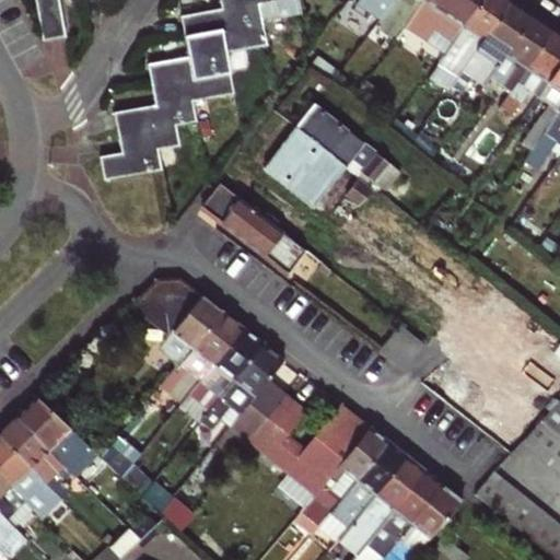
[(35,0),(44,48),(46,48),(68,43),(60,3),(77,0),(35,0)]
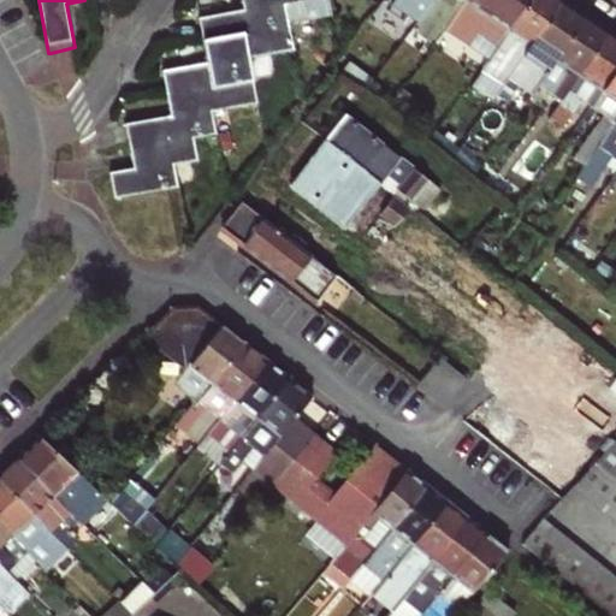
[(119,202),(184,190),(181,172),(205,166),(201,142),(226,136),(223,118),(268,110),(259,61),(297,53),(289,10),(332,0),(244,0),(248,13),(203,23),(212,66),(167,76),(176,118),(128,128),(137,173),(116,178),(119,202)]
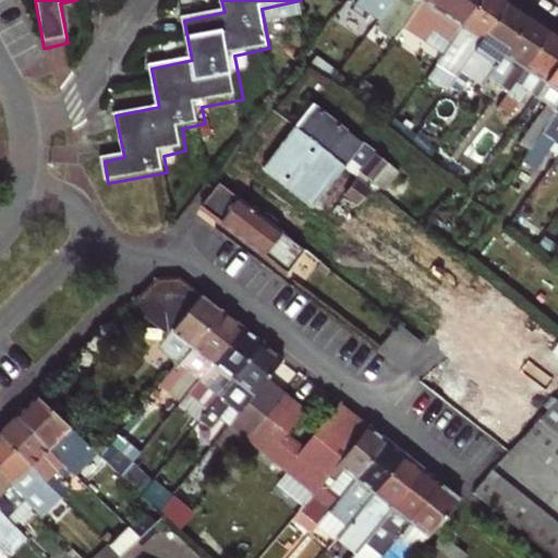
[(378,0),(370,12),(378,19),(385,11),(392,0),(378,0)]
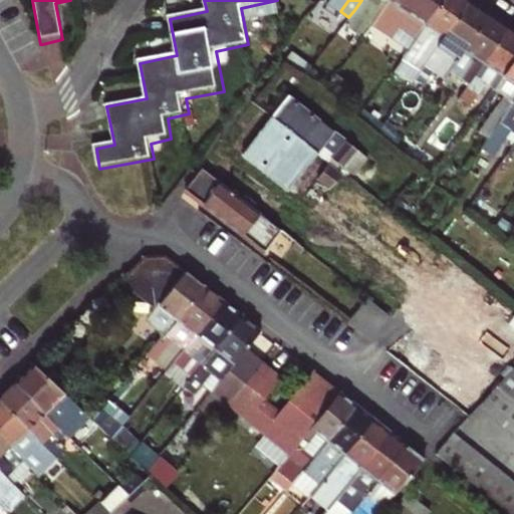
[(367,0),(361,0),(354,10),(361,16),(371,3),(367,0)]
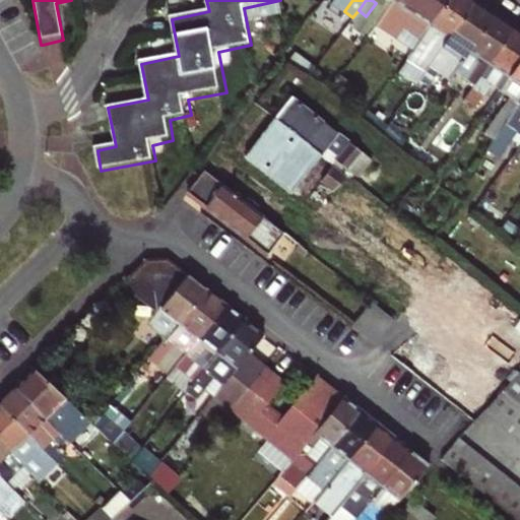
[(393,0),(382,0),(370,17),(377,23),(380,18),(393,0)]
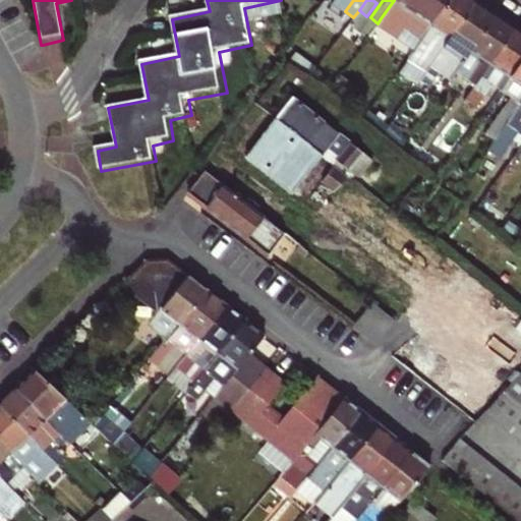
[(406,22),(422,0),(394,0),(381,18),(399,32),(406,22)]
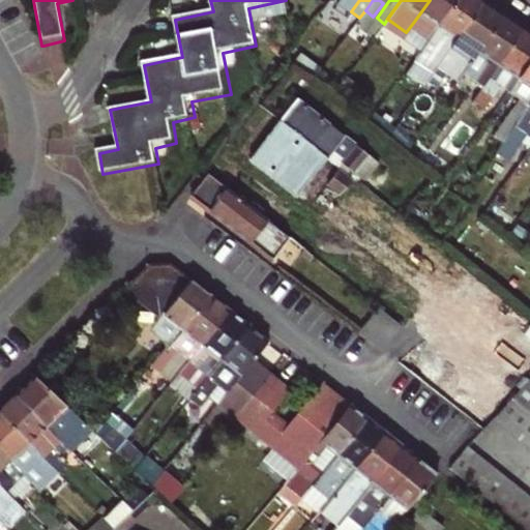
[(430,0),(413,23),(432,37),(460,0),(430,0)]
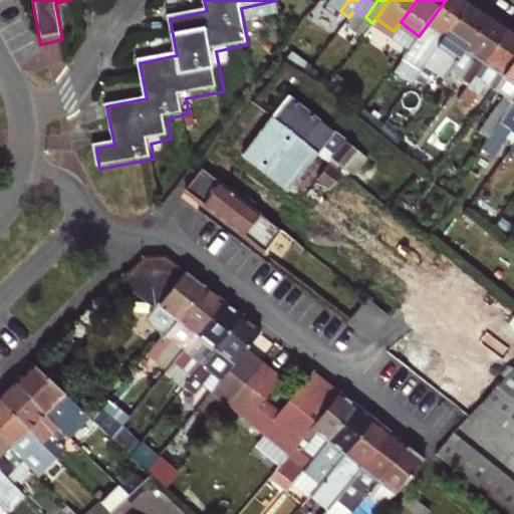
[(468,0),(446,0),(419,36),(431,46),(419,61),(426,66),(432,59),(438,50),(474,3),(468,0)]
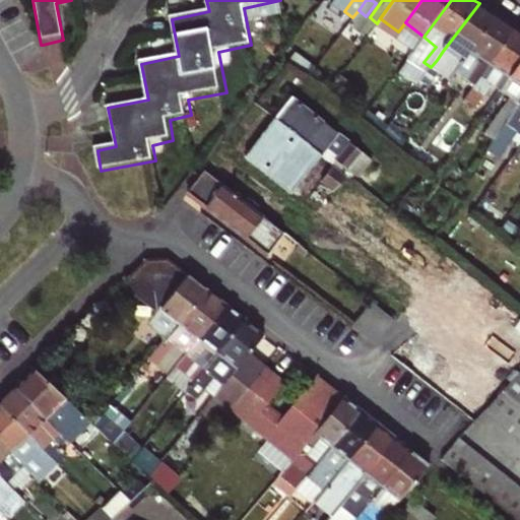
[(497,14),(479,3),(443,51),(437,60),(431,67),(417,84),(427,90),(445,66),(453,72),(456,68),(459,63),(497,14)]
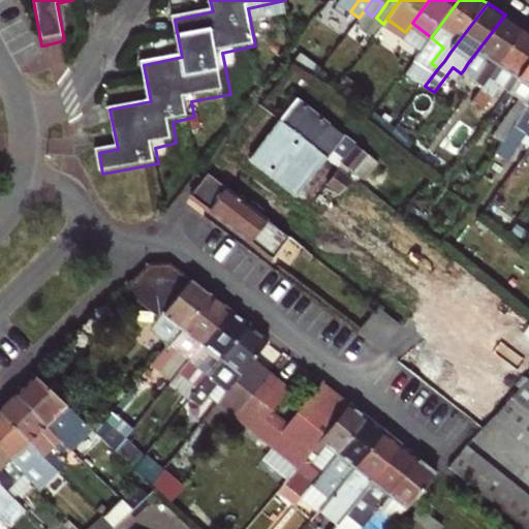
[(475,85),(480,89),(526,28),(505,14),(467,64),(464,69),(478,81),(475,85)]
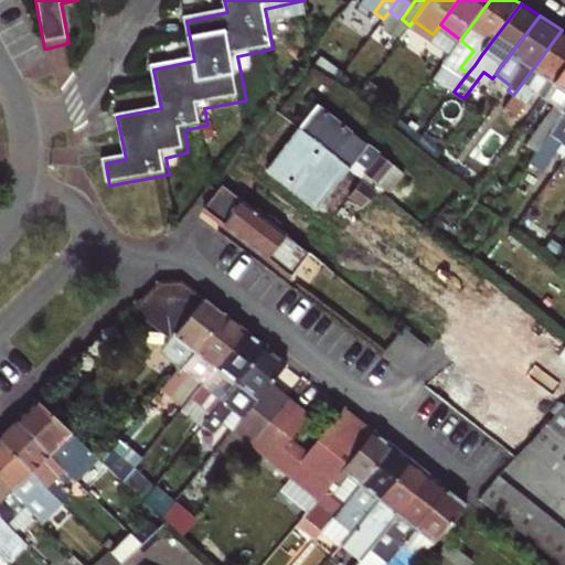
[(555,82),(564,68),(564,32),(562,30),(513,95),(505,104),(512,108),(532,83),(542,91),(551,78),(555,82)]
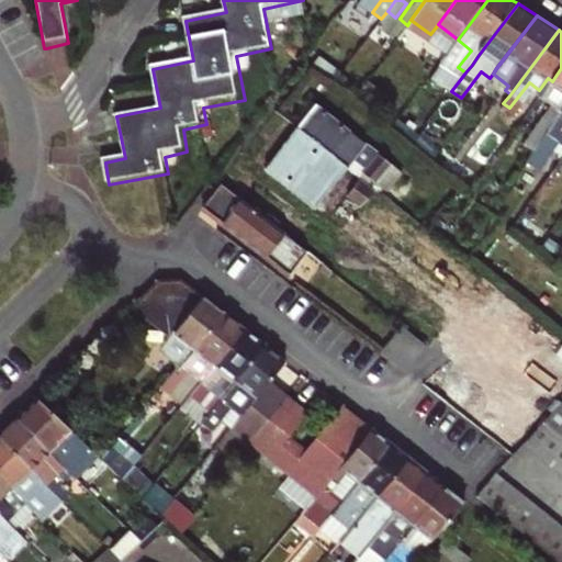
[(529,142),(539,148),(561,114),(561,68),(552,81),(542,94),(554,104),(529,142)]
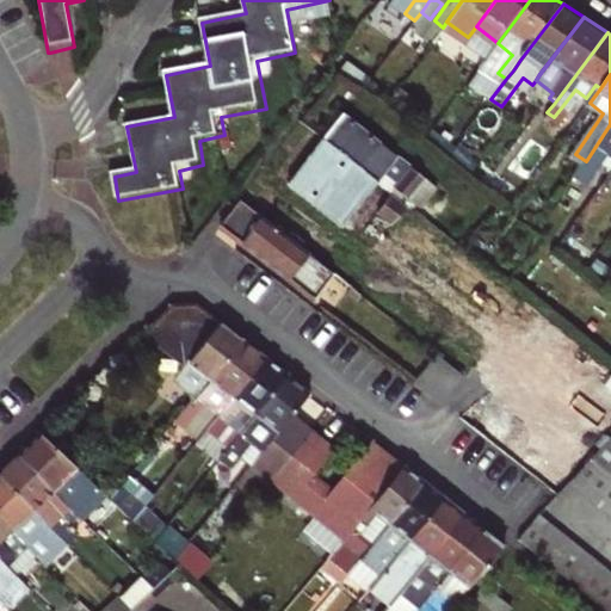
[(439,187),(344,116),(325,140),(380,180),(380,181),(387,172),(401,183),(399,186),(424,207),(439,187)]
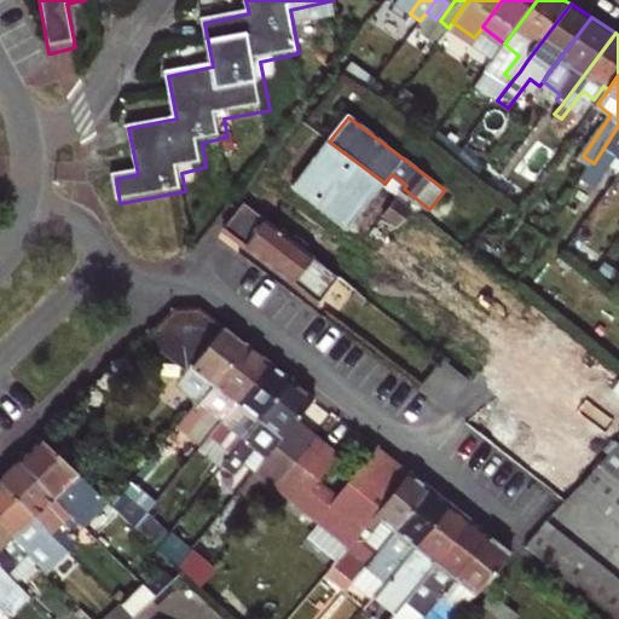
[(618,126),(594,163),(590,168),(605,178),(618,158),(618,126)]
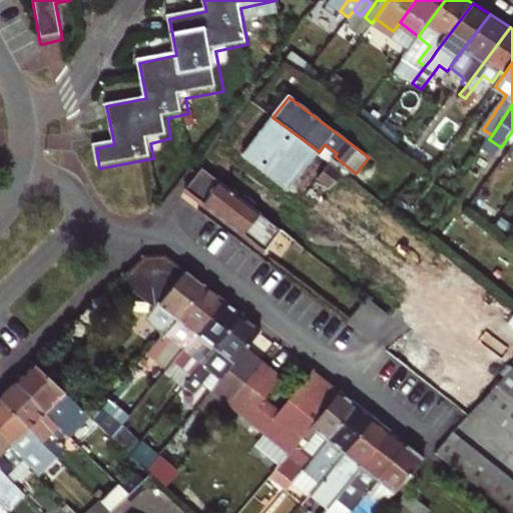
[(319,151),(273,117),(242,156),(290,189),(319,152),(319,151)]
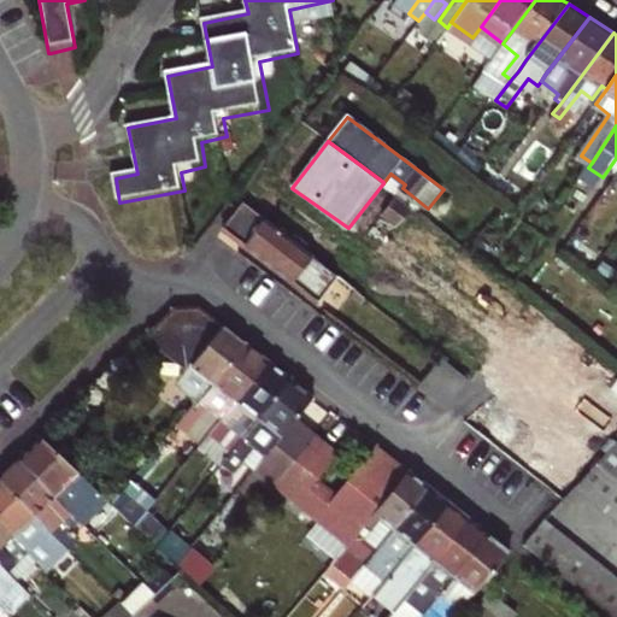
[(479,163),(458,147),(451,158),(470,172),(479,163)]
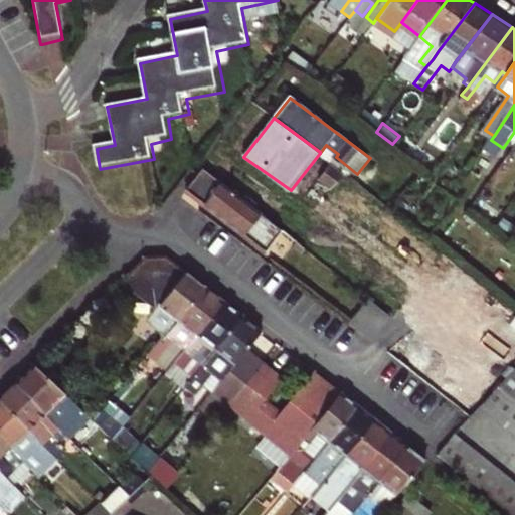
[(407,138),(399,149),(411,158),(419,148),(407,138)]
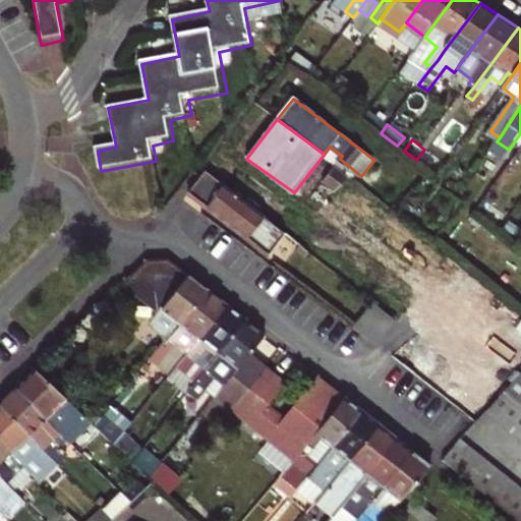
[(356,183),(333,166),(321,182),(343,199),(356,183)]
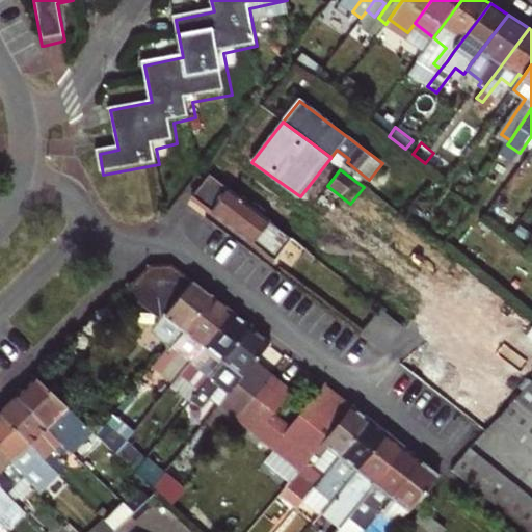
[(270,219),(211,175),(193,197),(209,209),(216,200),(220,203),(213,212),(277,261),(294,238),(270,219)]
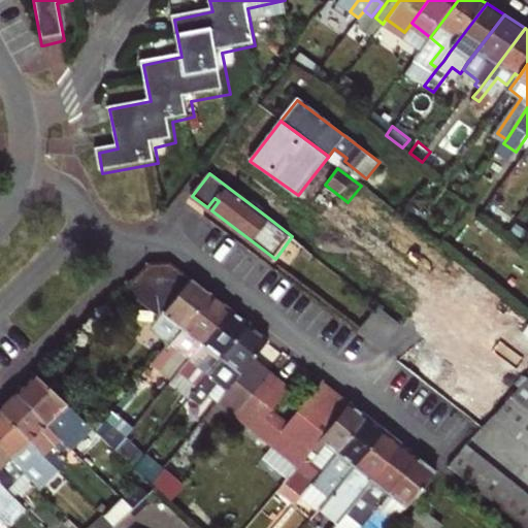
[(215,198),(207,207),(211,210),(219,201),(215,198)]
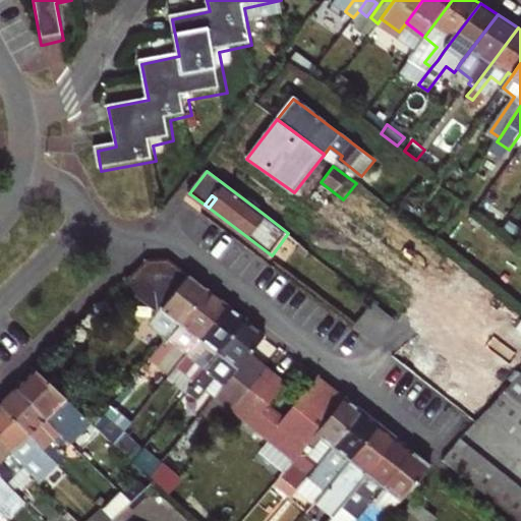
[(323,205),(315,199),(311,206),(319,211),(323,205)]
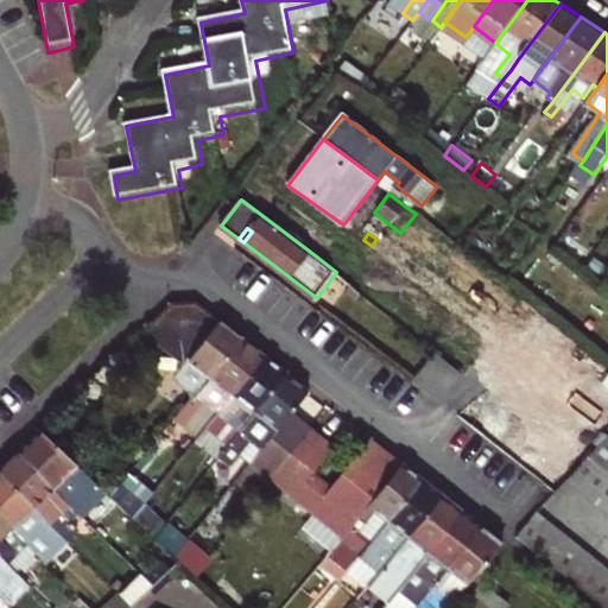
[(320,236),(309,251),(336,272),(362,292),(373,278),(320,236)]
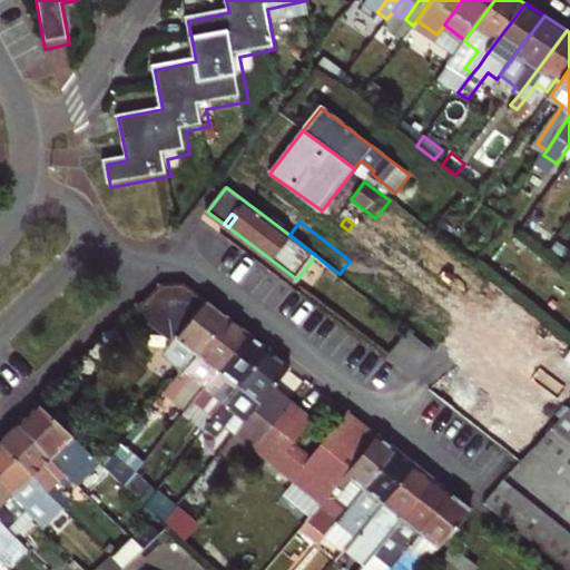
[(139,311),(179,340),(208,304),(185,287),(163,287),(139,311)]
